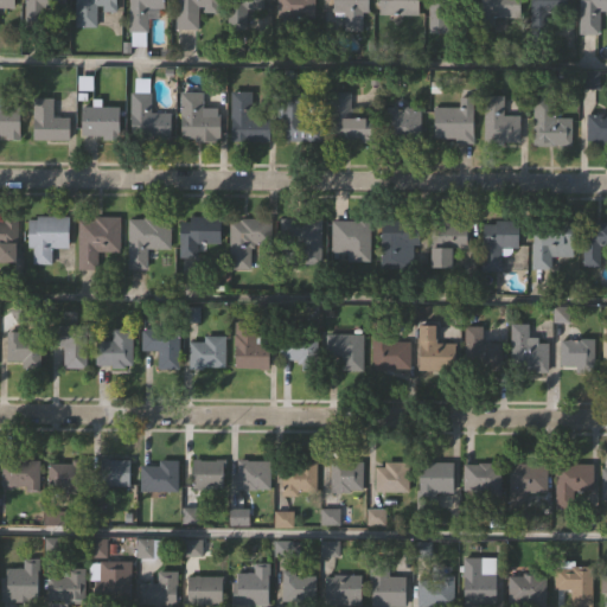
[(14,0),(0,0),(0,8),(16,10),(14,0)]
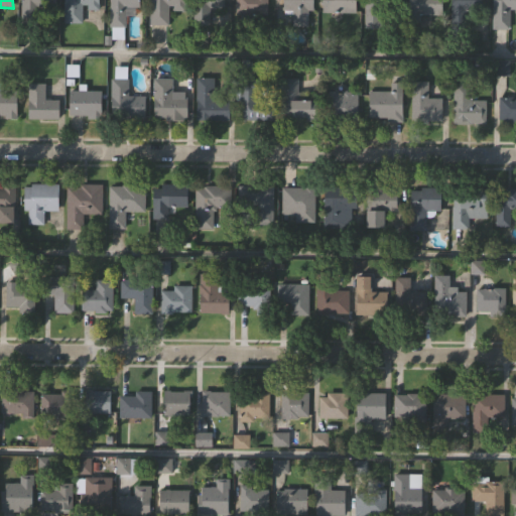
[(21,21),(21,0),(55,0),(55,21),(21,21)]
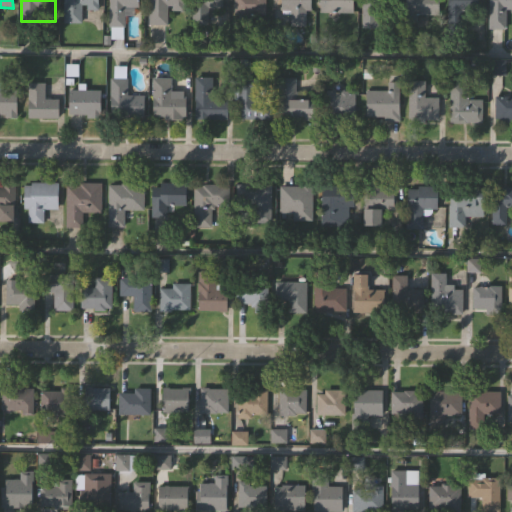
[(81,23),(63,23),(63,0),(98,0),(98,8),(81,8),(81,23)]
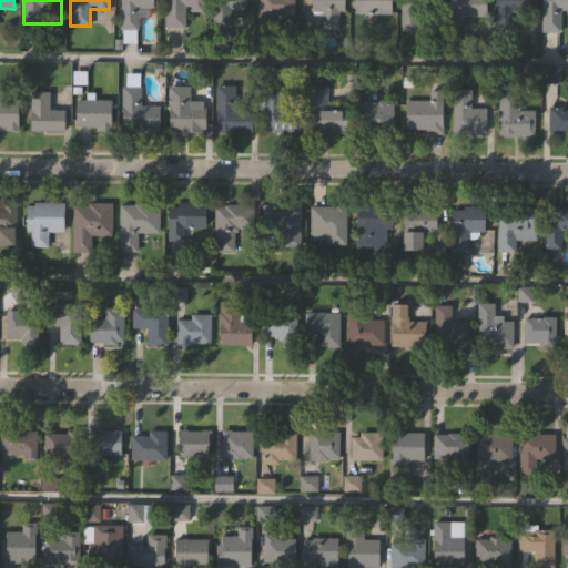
[(153,0),(153,8),(138,8),(138,30),(121,30),(121,0),(153,0)]
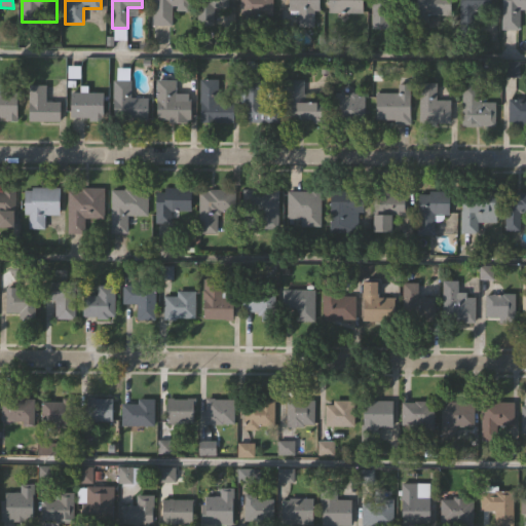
[(172,5),(172,25),(153,25),(153,0),(187,0),(187,5),(172,5)]
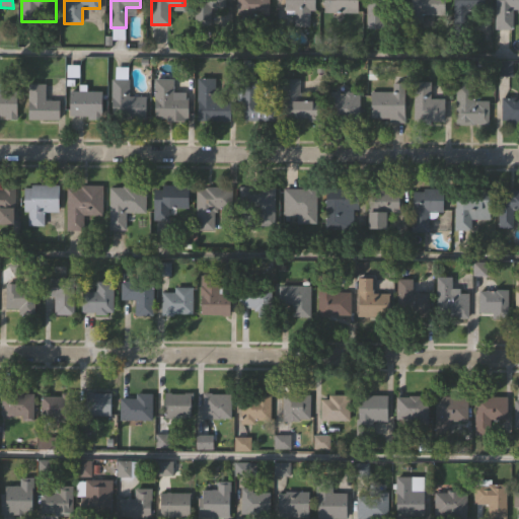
[(225,0),(225,26),(195,26),(195,0),(225,0)]
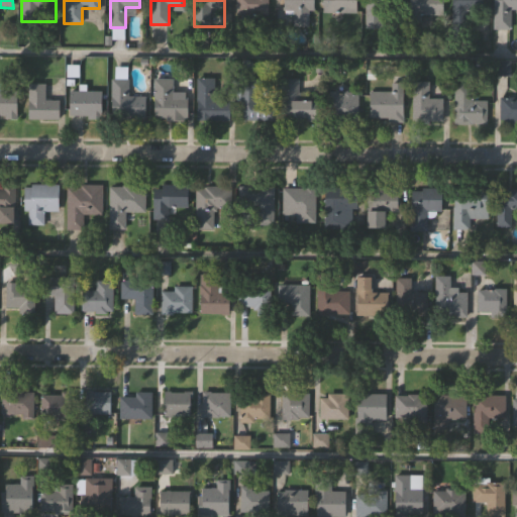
[(236,0),(260,0),(260,14),(236,14),(236,0)]
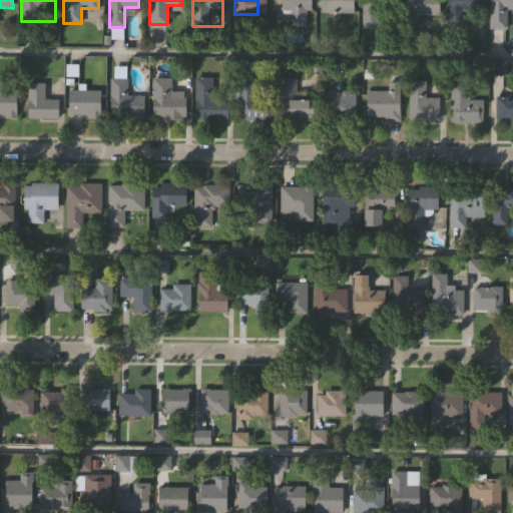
[(312,0),(312,12),(282,12),(282,0),(312,0)]
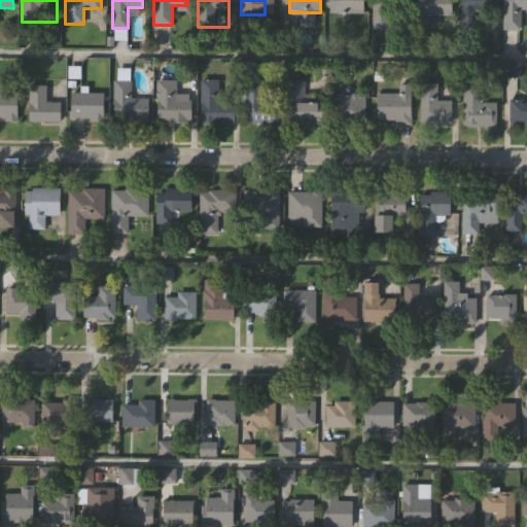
[(329,0),(364,0),(364,11),(329,11),(329,0)]
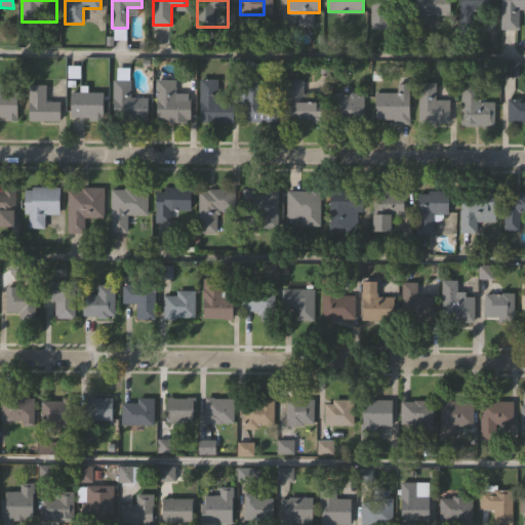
[(394,0),(394,28),(370,28),(370,0),(394,0)]
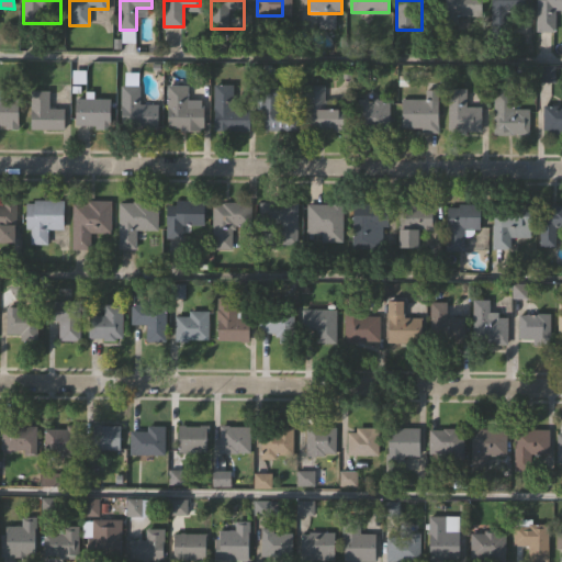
[(481,0),(481,15),(442,15),(442,0),(481,0)]
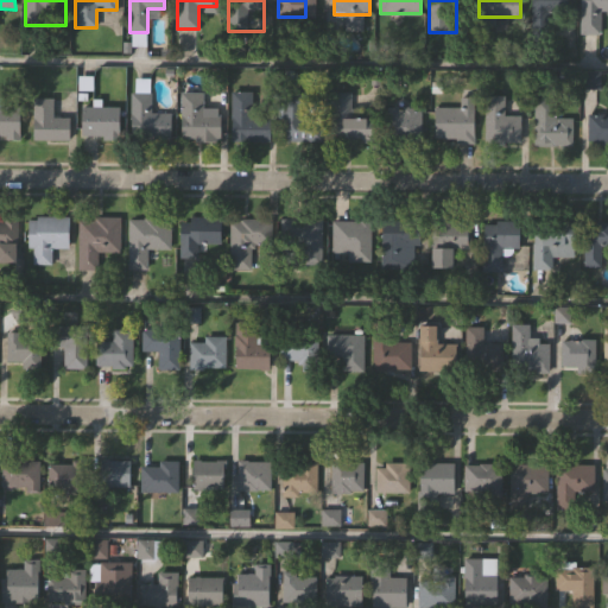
[(532,0),(567,0),(567,11),(532,11),(532,0)]
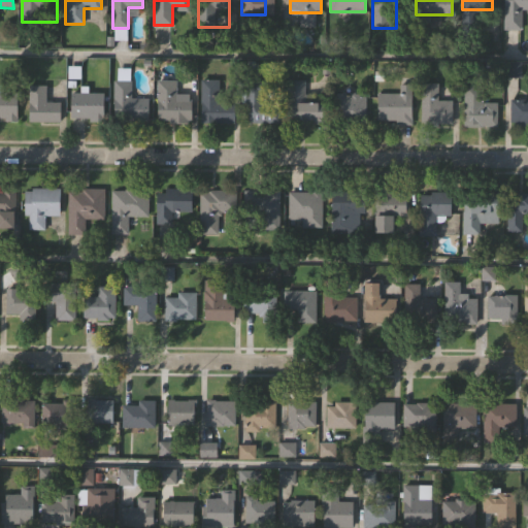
[(504,0),(527,0),(527,10),(504,10),(504,0)]
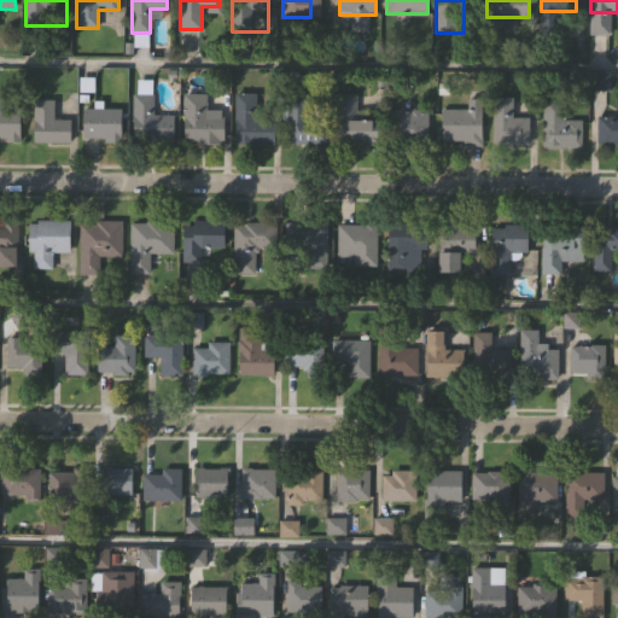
[(256,118),(274,118),(274,144),(235,145),(234,93),(256,93),(256,118)]
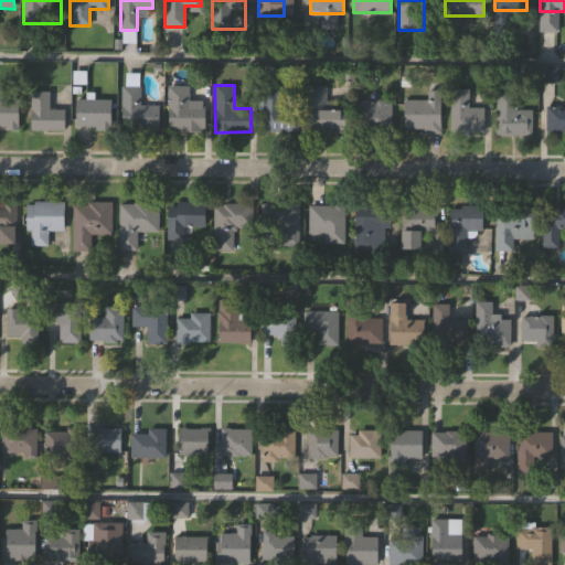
[(263,131),(264,85),(279,86),(279,112),(300,113),(300,132),(263,131)]
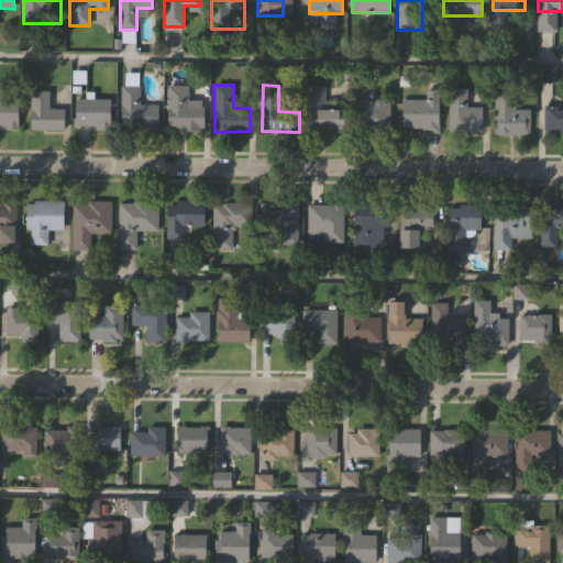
[(187,86),(187,107),(203,107),(203,130),(168,130),(168,86),(187,86)]
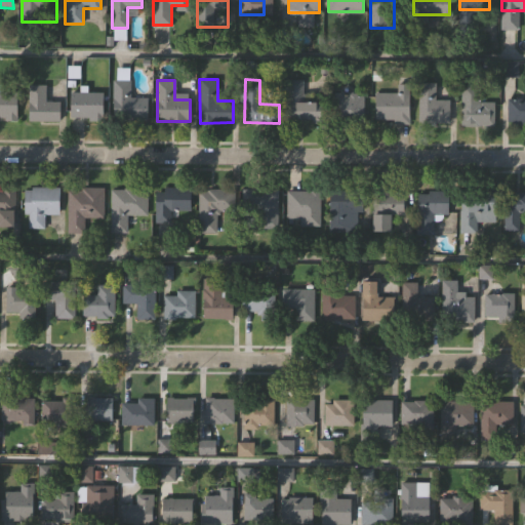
[(303,80),(303,102),(323,102),(323,122),(288,122),(288,80),(303,80)]
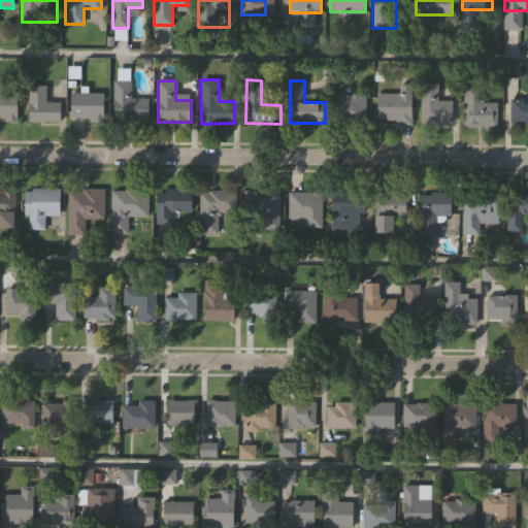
[(149,98),(149,121),(113,121),(113,81),(130,81),(130,98),(149,98)]
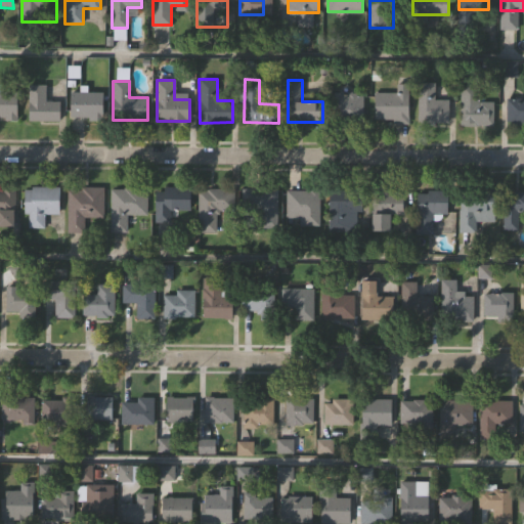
[(418,82),(435,82),(435,99),(448,99),(448,122),(418,122),(418,82)]
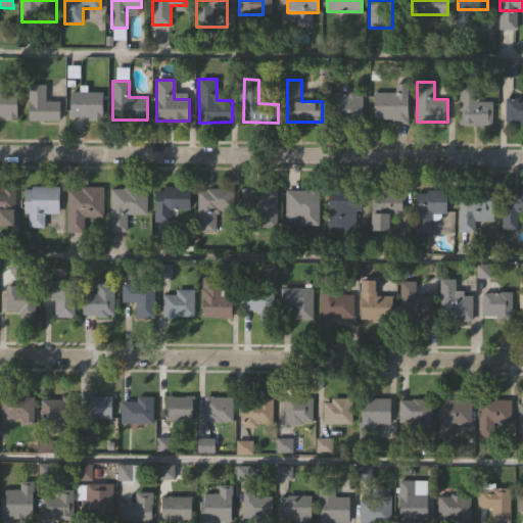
[(29,120),(29,84),(46,84),(46,101),(59,101),(59,120),(29,120)]
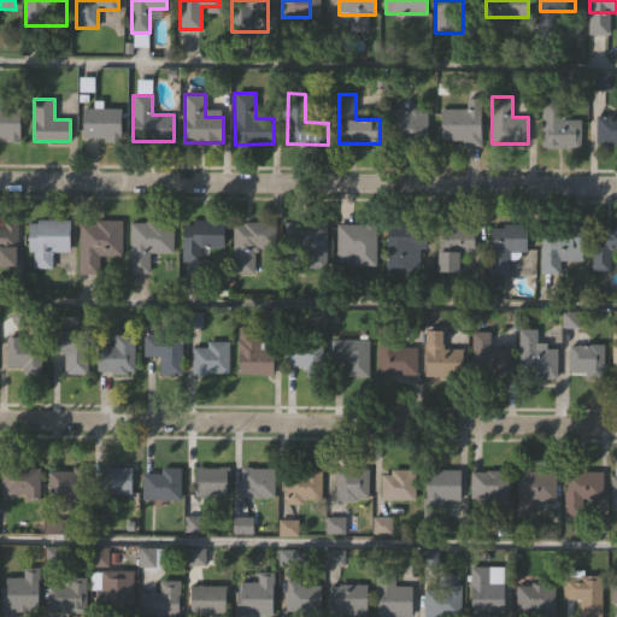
[(481,99),(481,145),(442,145),(442,110),(465,110),(465,99),(481,99)]
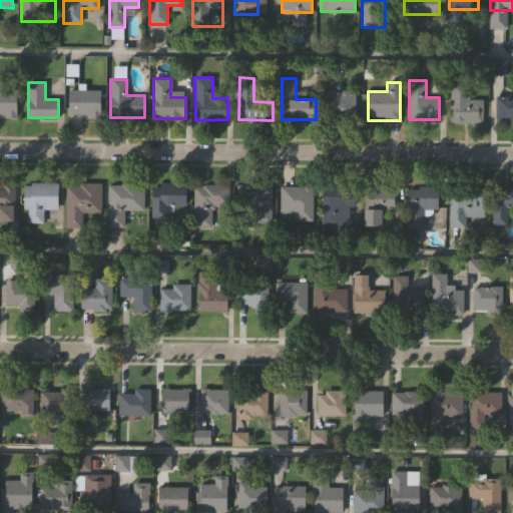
[(451,122),(452,84),(469,84),(469,99),(483,99),(483,123),(451,122)]
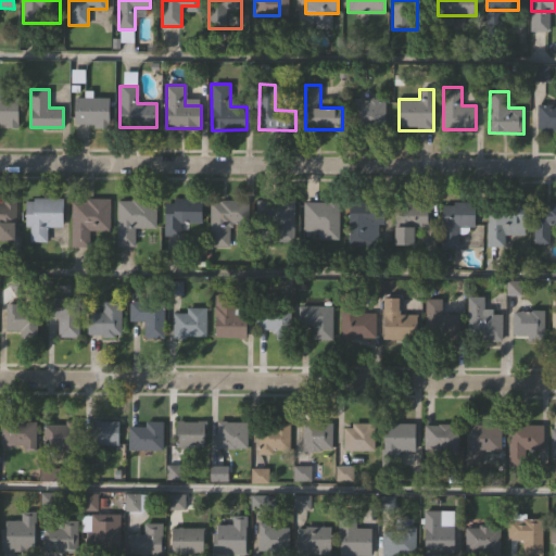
[(17,125),(0,125),(0,97),(17,97),(17,125)]
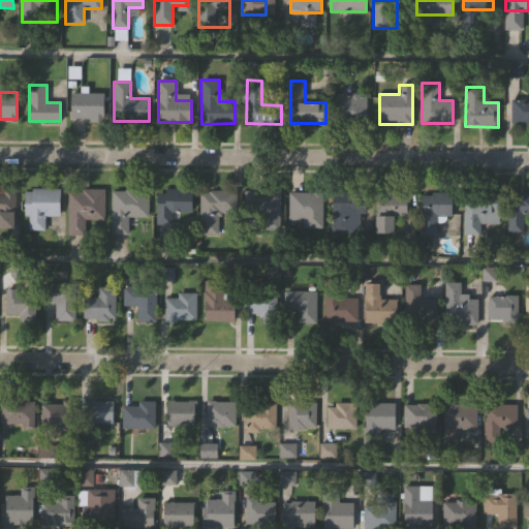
[(104,93),(104,120),(71,120),(71,93),(104,93)]
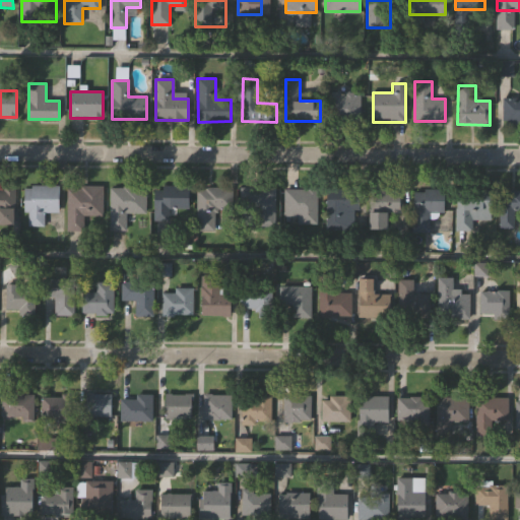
[(332,120),(333,92),(361,93),(360,121),(332,120)]
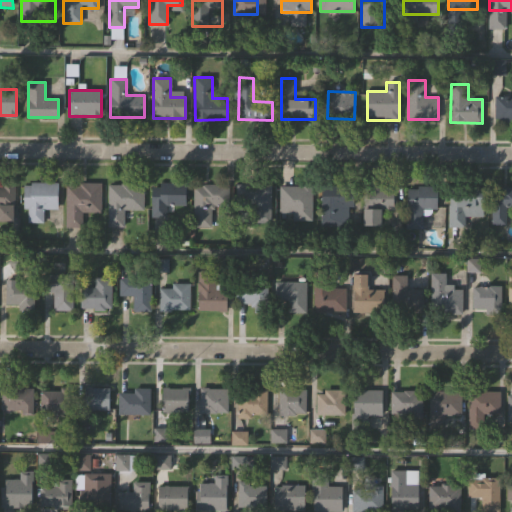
[(511,96),(511,122),(495,122),(495,96),(511,96)]
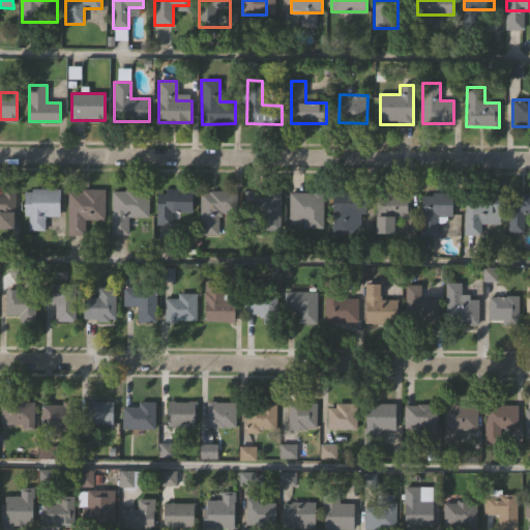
[(60,189),(60,216),(45,216),(45,231),(26,231),(26,189),(60,189)]
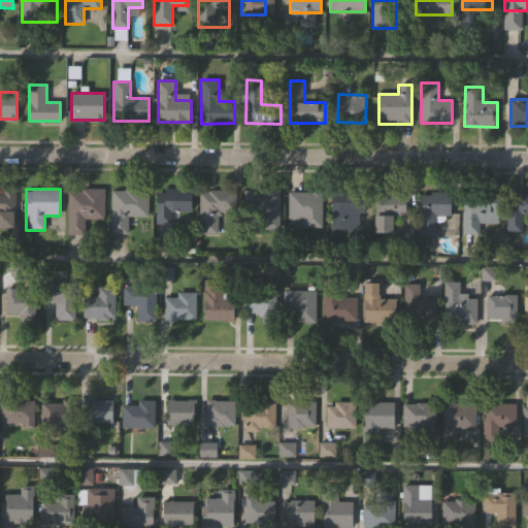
[(104,189),(104,219),(84,219),(84,234),(68,234),(68,189),(104,189)]
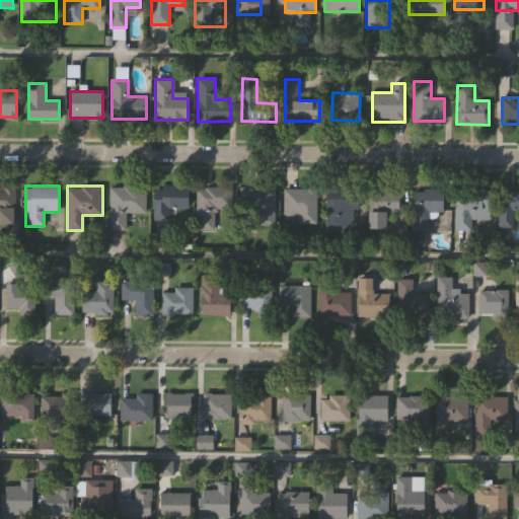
[(145,213),(126,213),(126,229),(108,229),(108,187),(145,187),(145,213)]
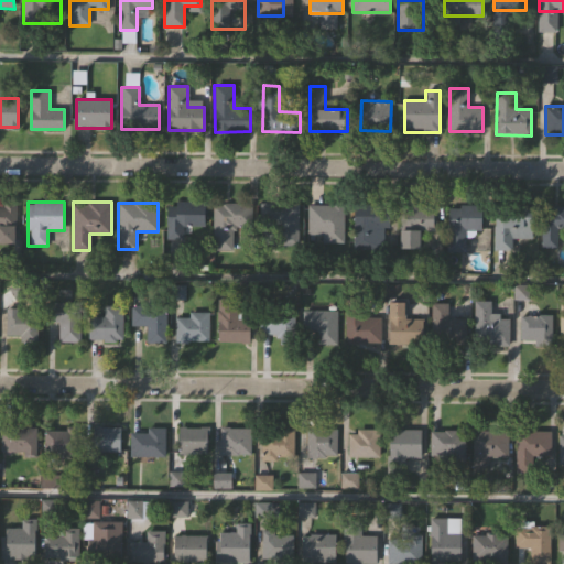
[(206,226),(185,226),(185,240),(167,240),(167,203),(206,203),(206,226)]
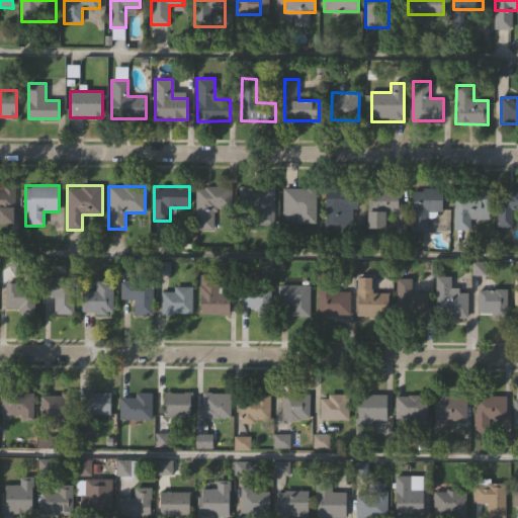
[(0,187),(14,187),(14,224),(0,224),(0,187)]
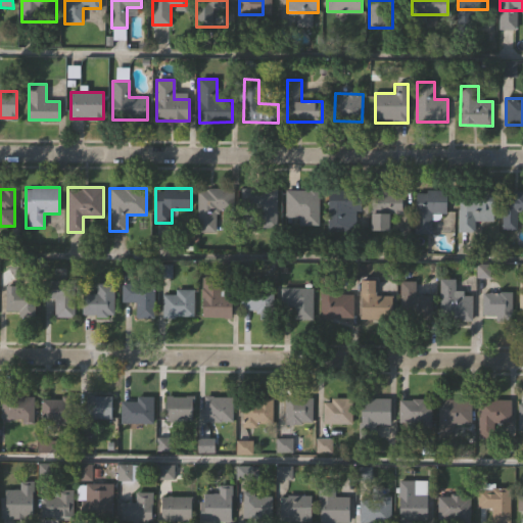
[(229,189),(229,210),(216,210),(216,226),(198,226),(198,189),(229,189)]
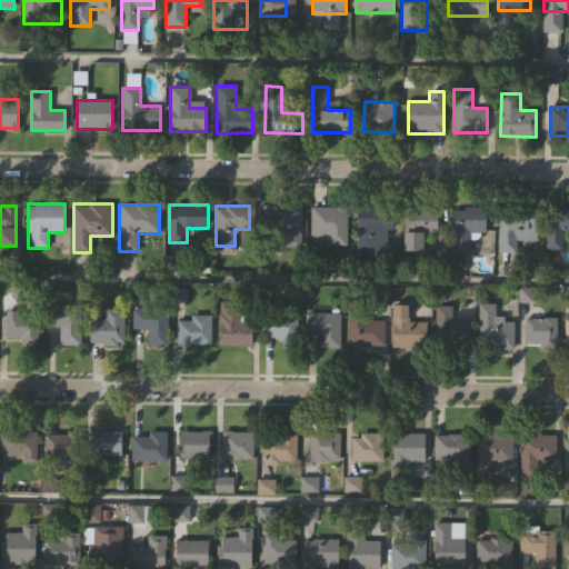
[(300,206),(300,248),(265,248),(265,206),(300,206)]
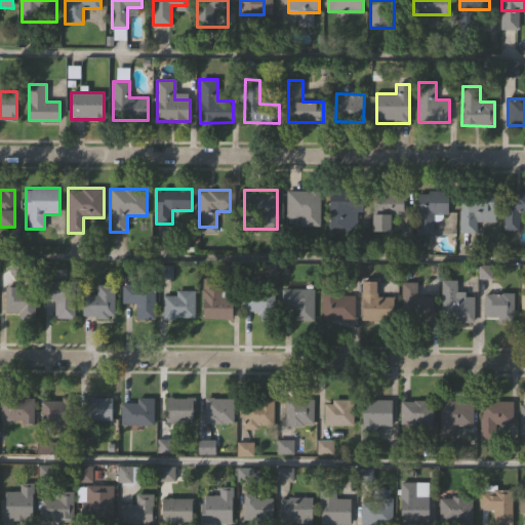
[(287,191),(320,191),(320,226),(287,226),(287,191)]
